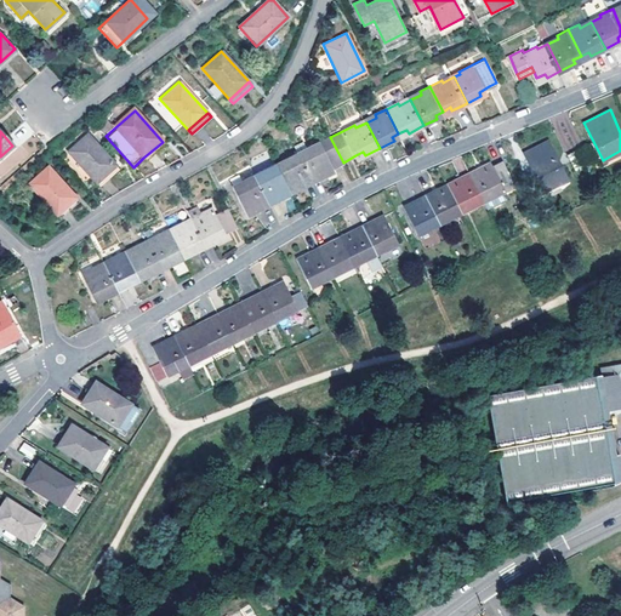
[(95,181),(113,164),(85,133),(67,150),(95,181)]
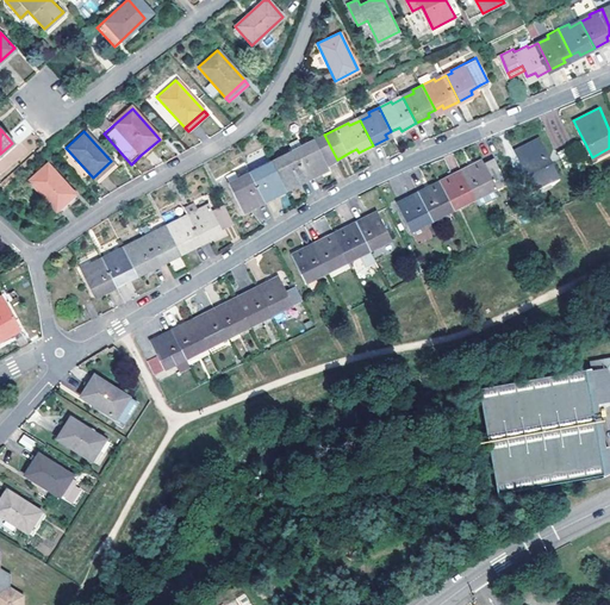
[(294,154),(307,179),(322,172),(319,168),(328,164),(337,160),(324,135),(304,145),(305,149),(294,154)]
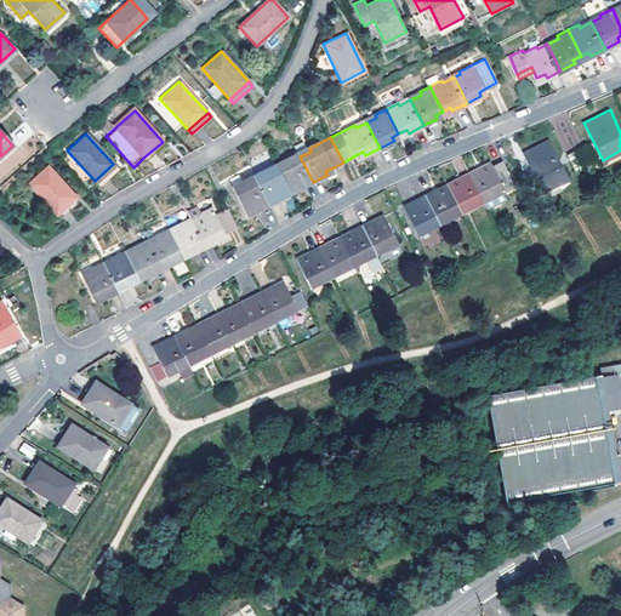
[(568,177),(548,140),(524,152),(542,190),(568,177)]
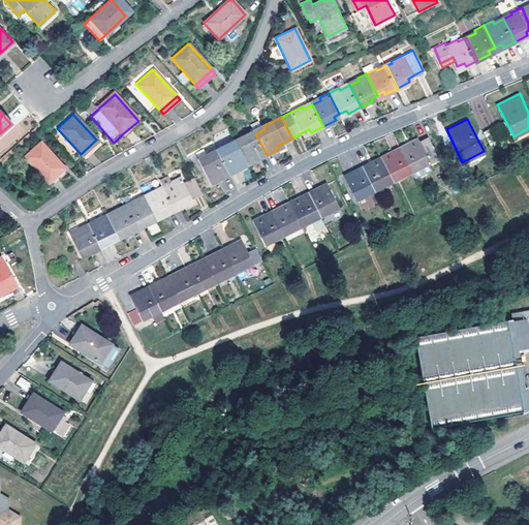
[(142,124),(138,121),(122,134),(126,139),(142,124)]
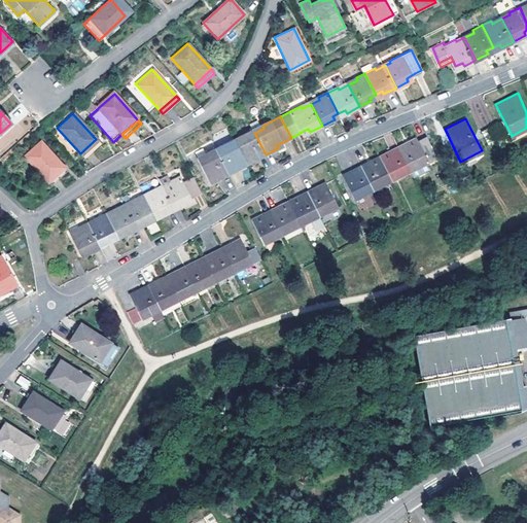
[(488,127),(494,138),(501,135),(495,123),(488,127)]
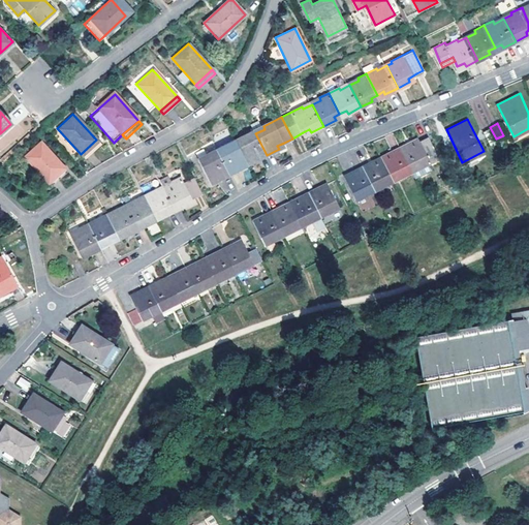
[(496,139),(490,127),(484,130),(490,142),(496,139)]
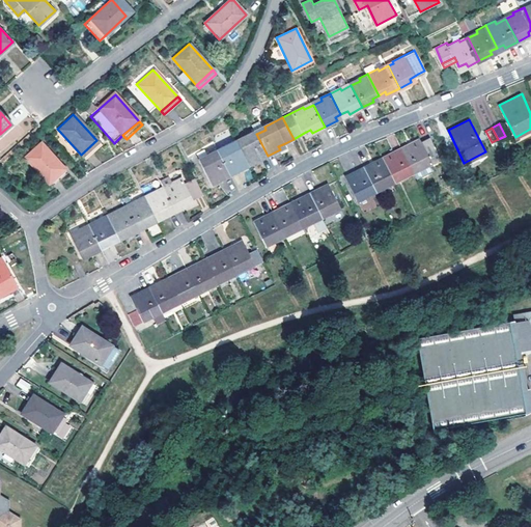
[(3,133),(0,135),(0,147),(9,139),(3,133)]
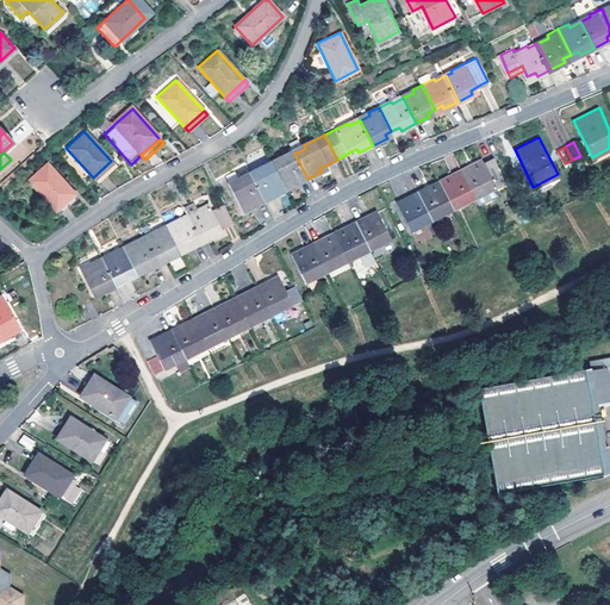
[(285,187),(291,184),(293,187),(307,179),(294,154),(284,160),(282,156),(272,162),(285,187)]
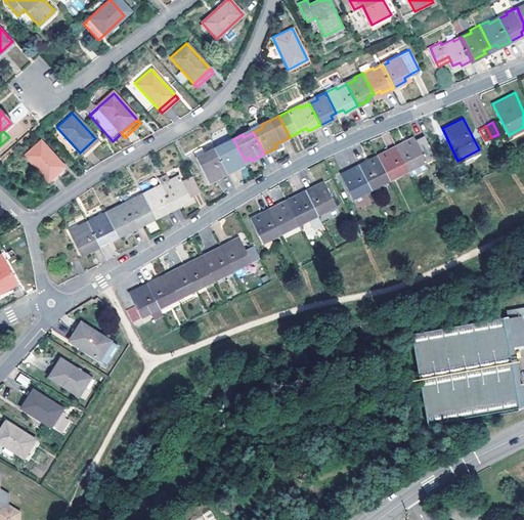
[(395,145),(406,168),(415,164),(416,166),(435,157),(424,134),(415,139),(413,137),(406,140),(406,139),(395,145)]
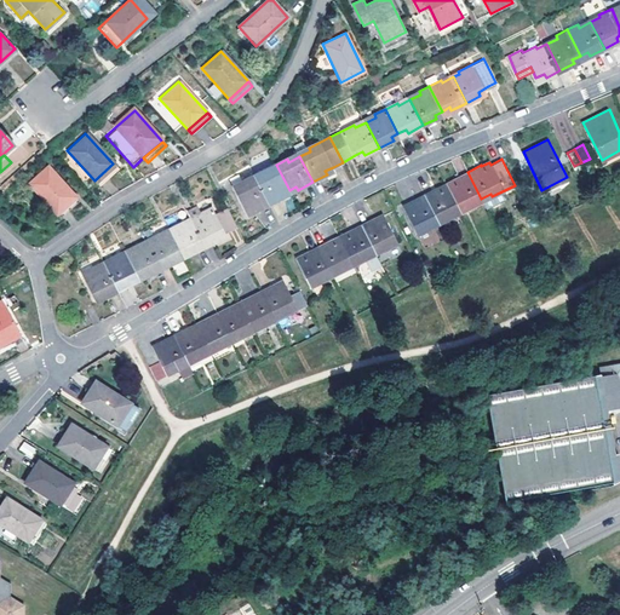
[(116,168),(113,164),(95,180),(97,184),(116,168)]
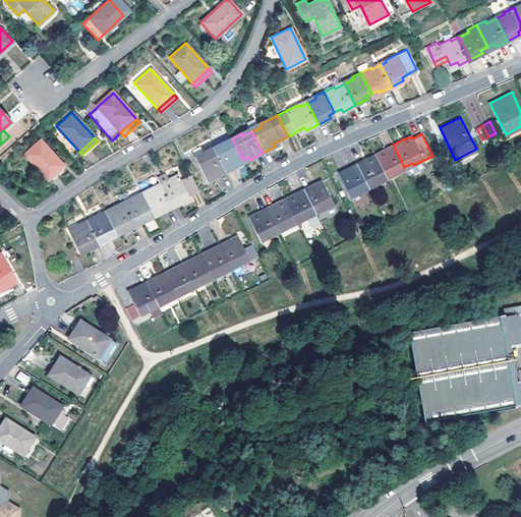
[(216,150),(226,172),(238,166),(237,163),(243,160),(232,138),(223,144),(224,146),(216,150)]
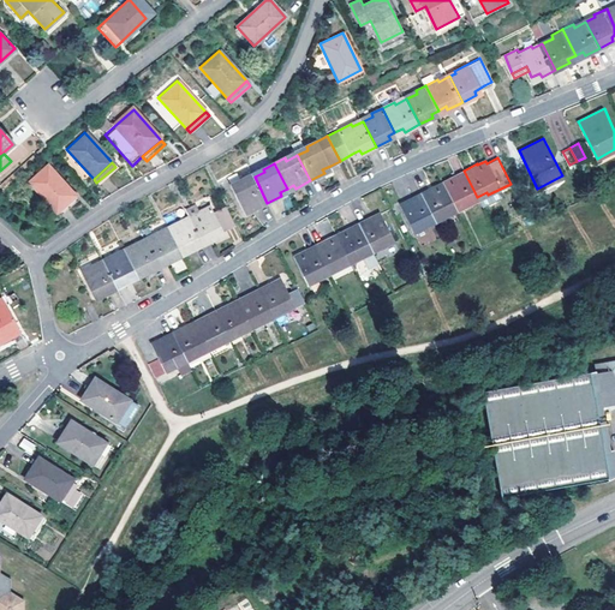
[(55,214),(75,197),(47,167),(28,184),(55,214)]
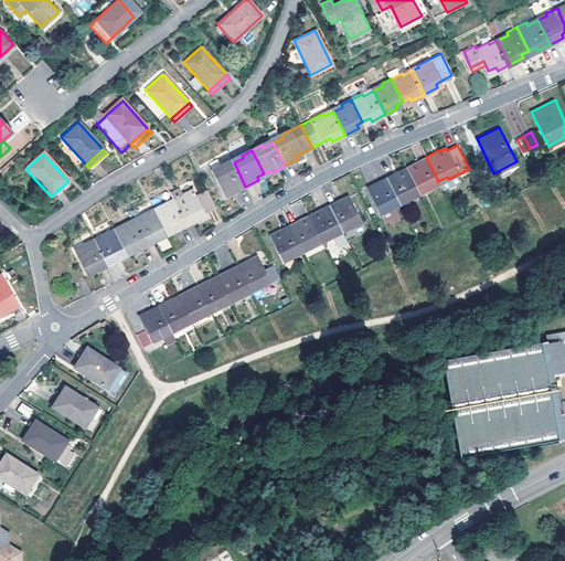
[(438,181),(426,157),(413,162),(414,165),(406,168),(419,193),(429,189),(428,186),(438,181)]
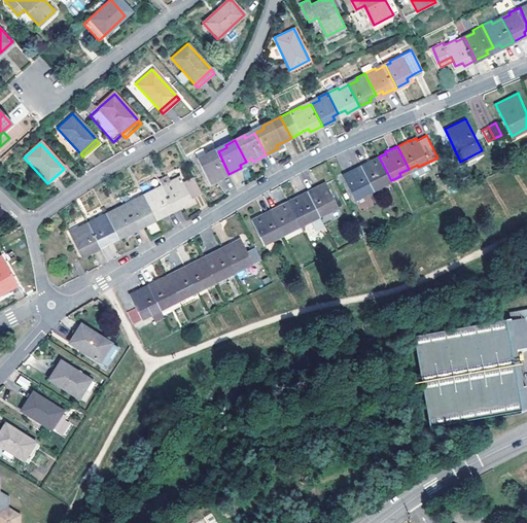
[(217,179),(229,174),(218,151),(209,157),(207,154),(199,159),(209,180),(215,177),(217,179)]
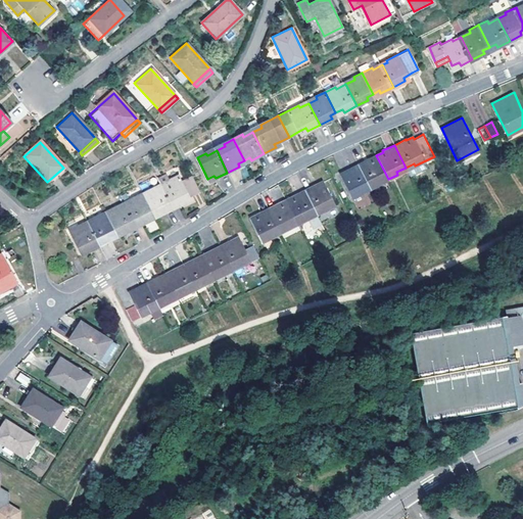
[(370,186),(377,182),(378,184),(388,179),(376,155),(370,158),(369,157),(359,162),(370,186)]
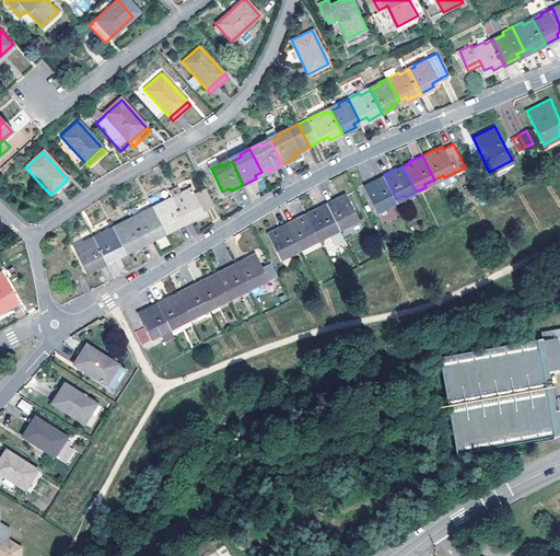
[(396,199),(384,174),(370,181),(371,183),(364,185),(376,211),(387,206),(386,204),(396,199)]
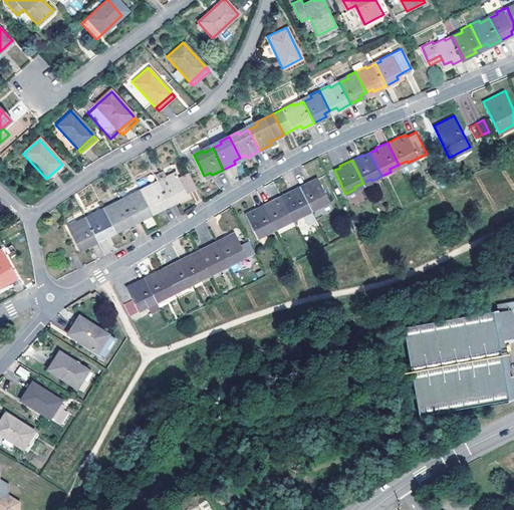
[(156,173),(160,182),(167,178),(166,176),(177,170),(173,164),(156,173)]
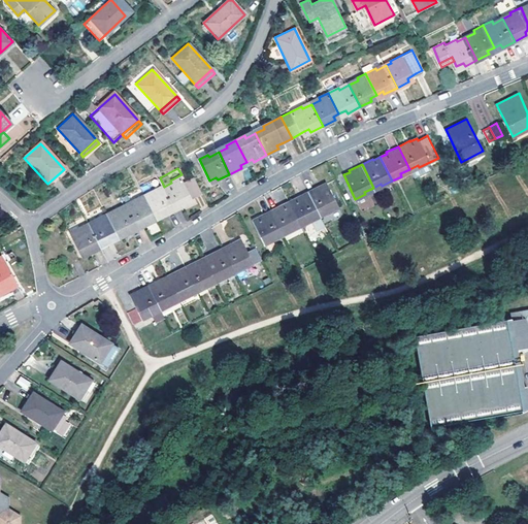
[(67,173),(64,169),(47,184),(51,187),(67,173)]
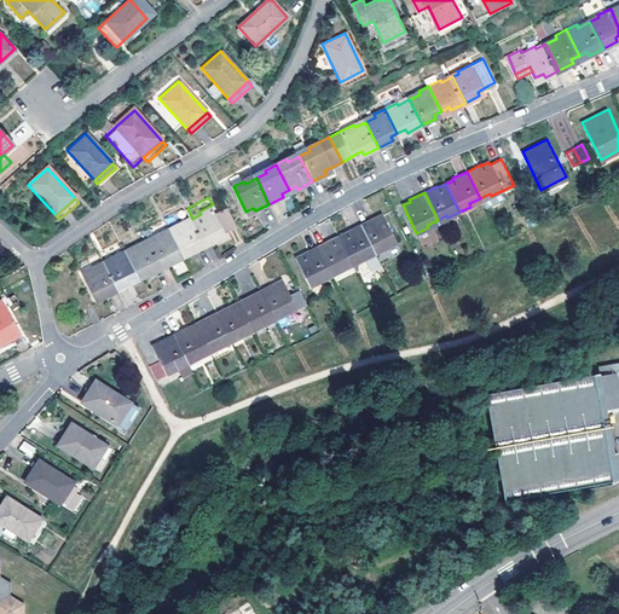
[(532,204),(538,215),(549,209),(545,203),(541,206),(539,201),(532,204)]
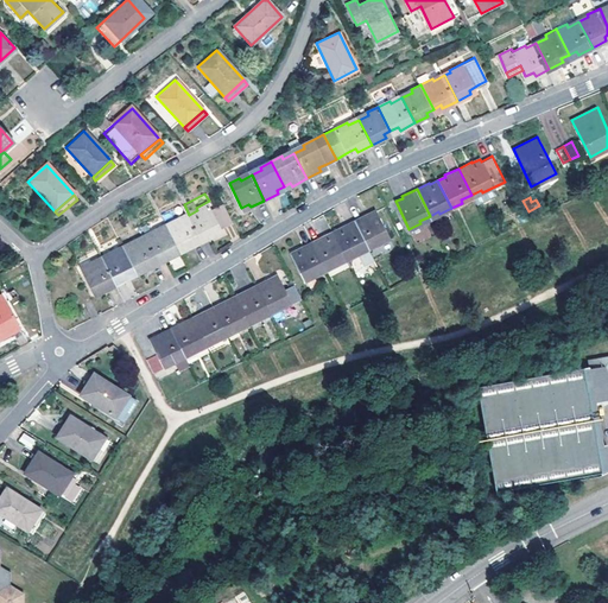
[(189,215),(202,240),(216,233),(214,229),(221,226),(221,224),(211,208),(209,201),(196,208),(197,210),(189,215)]
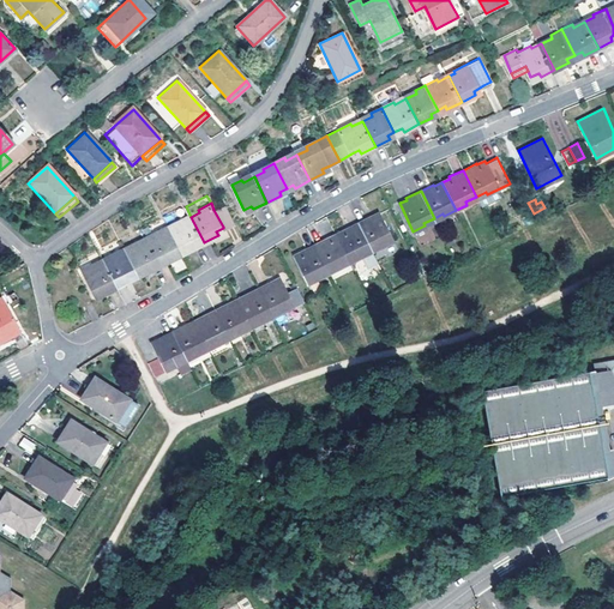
[(216,207),(226,225),(235,221),(226,203),(216,207)]
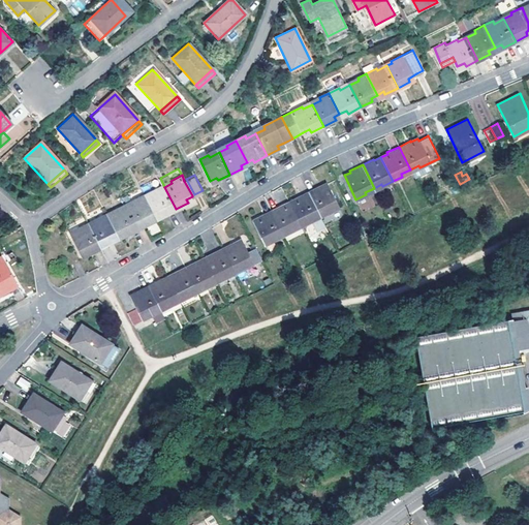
[(194,194),(186,179),(184,181),(192,195),(194,194)]
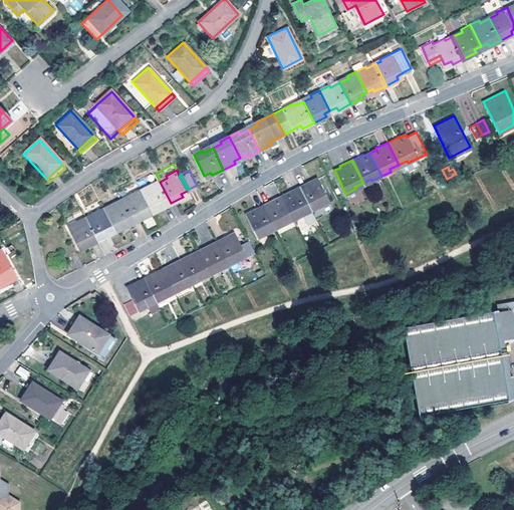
[(300,187),(311,209),(319,205),(320,207),(329,202),(318,179),(311,182),(311,181),(300,187)]
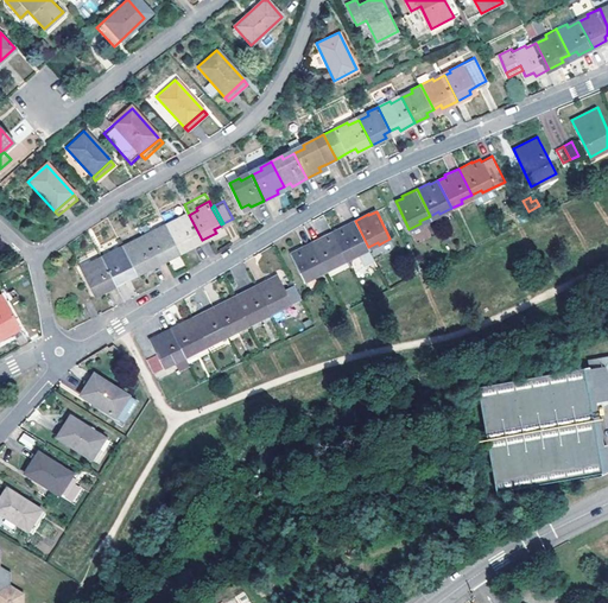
[(202,240),(189,215),(178,221),(176,217),(165,223),(178,248),(184,245),(187,248),(202,240)]
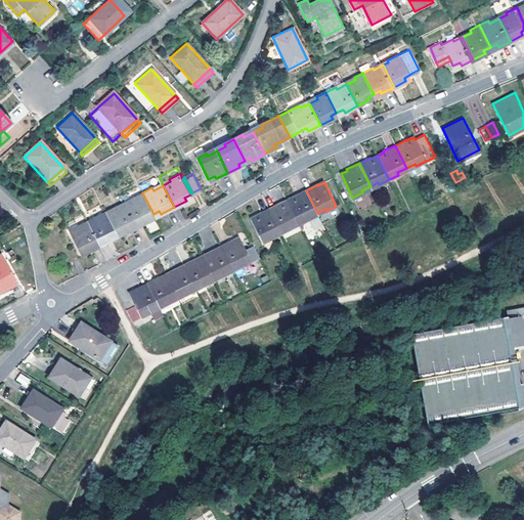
[(289,200),(300,223),(309,219),(308,217),(317,213),(306,190),(294,197),(295,198),(289,200)]
